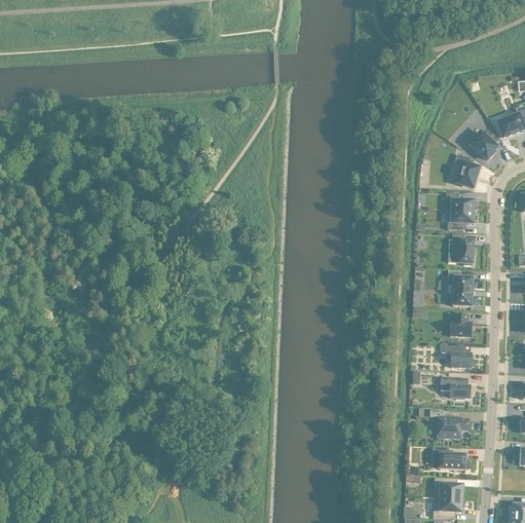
[(518,113),(497,121),(502,136),(524,128),(521,121),(524,119),(524,111),(522,105),(516,107),(518,113)]
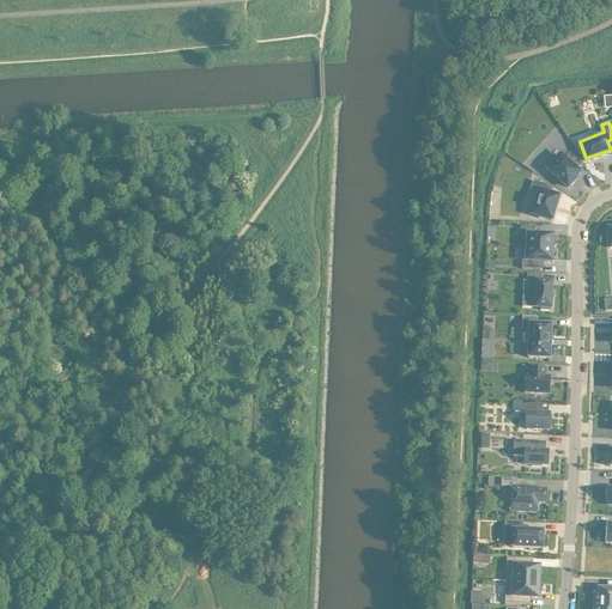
[(559,153),(547,166),(567,184),(575,176),(574,175),(579,170),(575,166),(580,160),(569,151),(564,157),(559,153)]
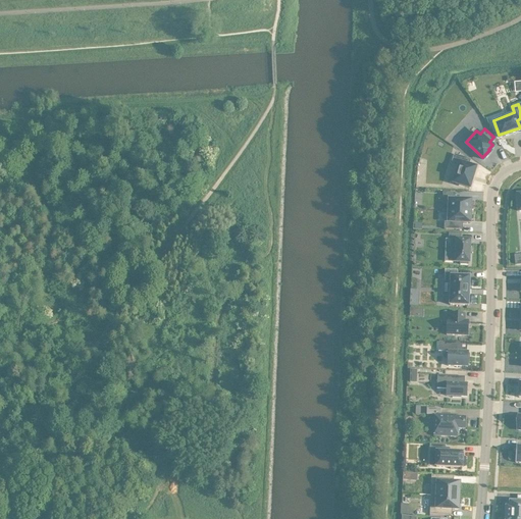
[(454,152),(451,159),(459,161),(454,180),(469,185),(471,177),(472,172),(474,165),(468,163),(470,157),(454,152)]
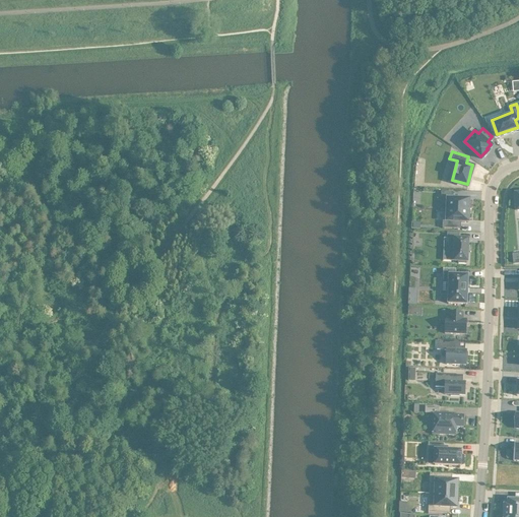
[(441,189),(440,207),(446,208),(446,207),(468,208),(468,206),(470,206),(470,199),(468,198),(468,197),(452,196),(453,189),(441,189)]
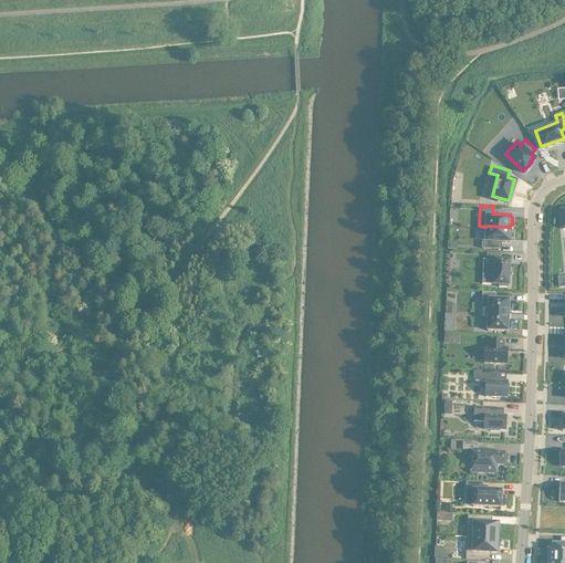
[(481,238),(481,246),(494,247),(494,239),(501,239),(509,239),(510,227),(485,226),(485,227),(484,238),(481,238)]
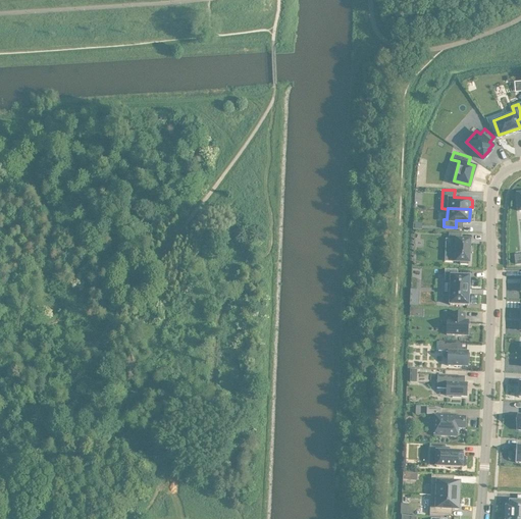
[(460,231),(448,230),(448,237),(450,238),(450,242),(456,243),(455,260),(459,260),(459,262),(467,262),(467,260),(468,260),(469,238),(460,238),(460,231)]
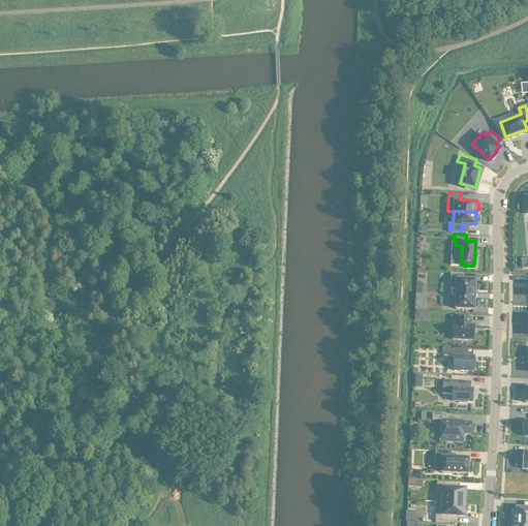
[(462,278),(463,272),(451,271),(449,282),(456,283),(455,306),(473,307),(474,278),(462,278)]
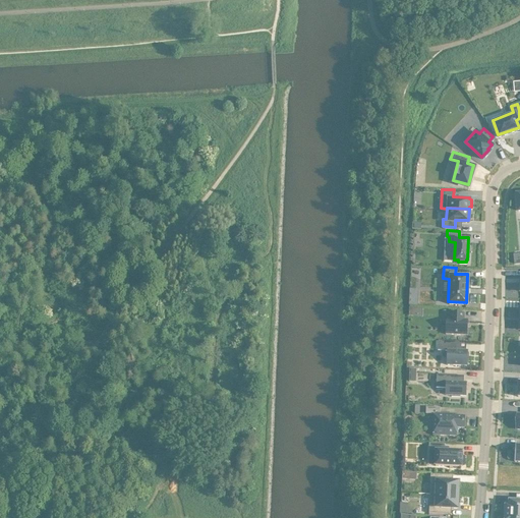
[(445,317),(445,332),(466,333),(467,318),(463,317),(463,310),(449,309),(449,317),(445,317)]
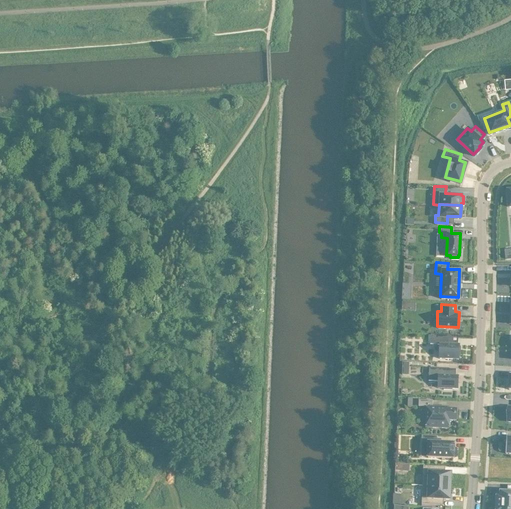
[(457,342),(448,342),(448,333),(430,332),(429,342),(439,342),(438,356),(458,357),(458,354),(459,354),(460,345),(458,345),(458,342),(457,342)]
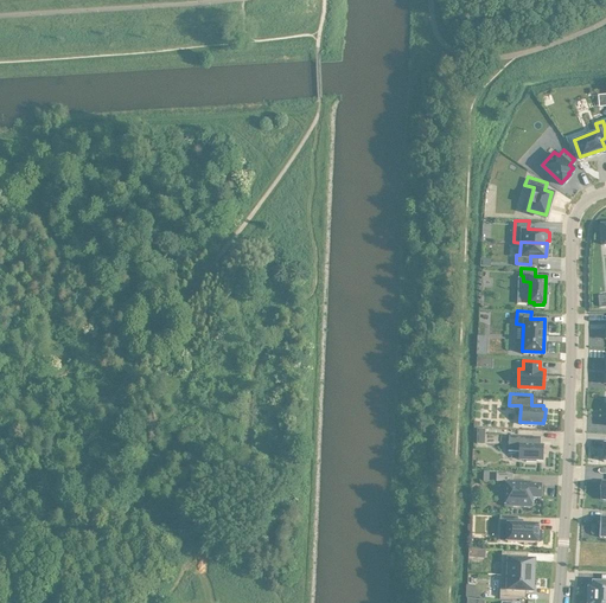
[(508,434),(508,448),(518,449),(518,457),(525,457),(524,459),(535,459),(535,457),(542,457),(542,449),(542,446),(541,446),(542,443),(540,443),(540,435),(508,434)]
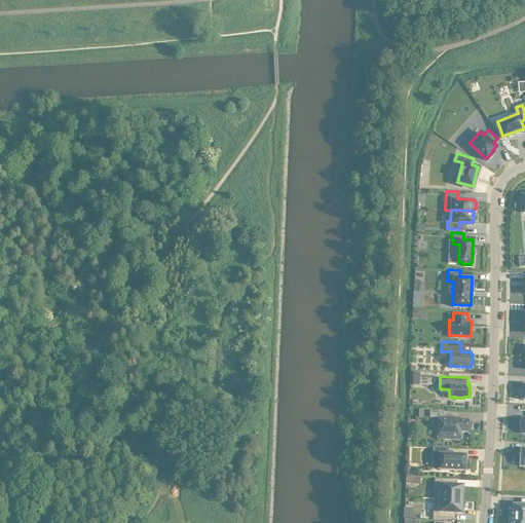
[(437,435),(437,436),(460,437),(460,430),(467,430),(467,428),(469,418),(458,417),(458,416),(443,415),(444,409),(429,408),(429,415),(438,415),(437,435)]
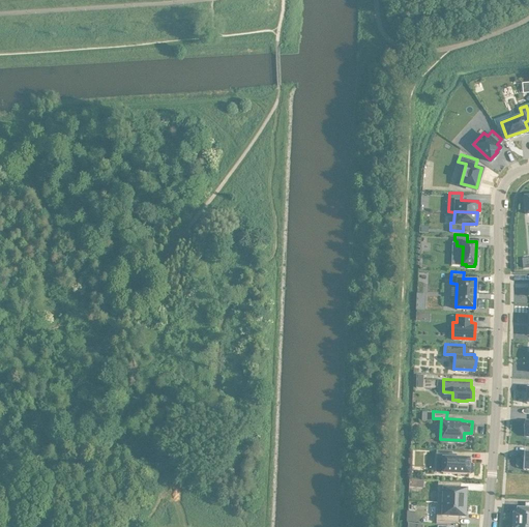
[(436,449),(436,457),(442,457),(442,471),(469,472),(469,457),(450,456),(450,449),(436,449)]
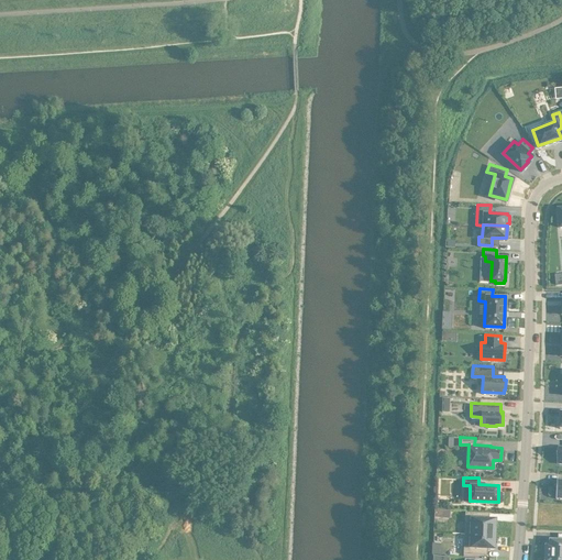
[(464,511),(464,531),(494,533),(495,518),(482,517),(481,516),(481,511),(464,511)]
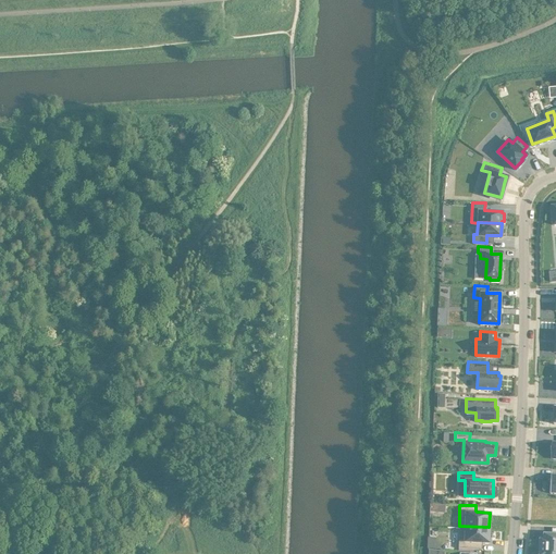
[(489,527),(459,526),(458,546),(473,548),(473,542),(476,541),(489,541),(489,527)]
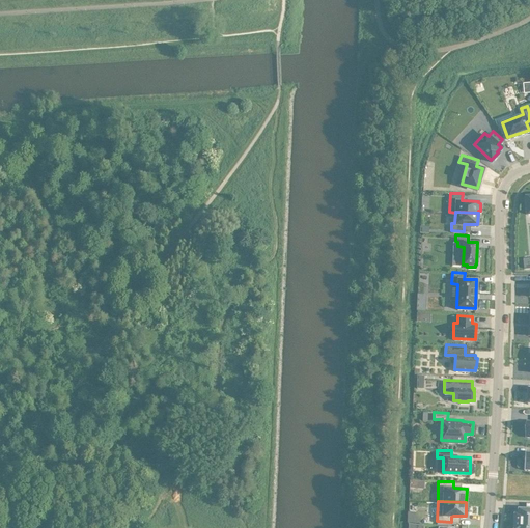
[(513,512),(513,521),(529,522),(529,501),(526,502),(526,508),(518,507),(518,512),(513,512)]
